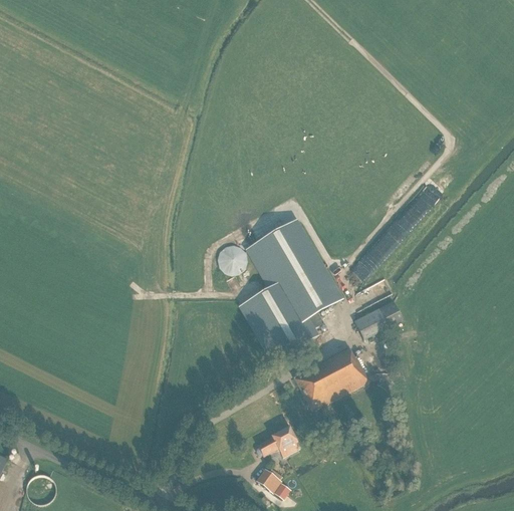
[(319,313),(341,300),(296,221),(248,248),(270,287),(241,304),(273,359),(317,335),(312,327),(323,320),(319,313)]
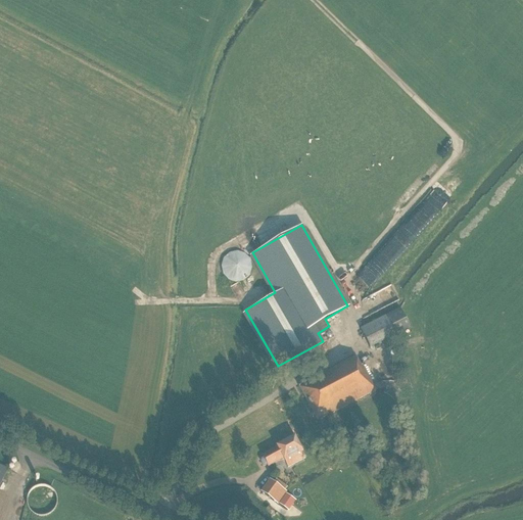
[(245,251),(237,248),(230,250),(224,255),(222,264),(223,271),(229,277),(236,279),(243,277),(249,272),(251,265),(250,256),(245,251)]
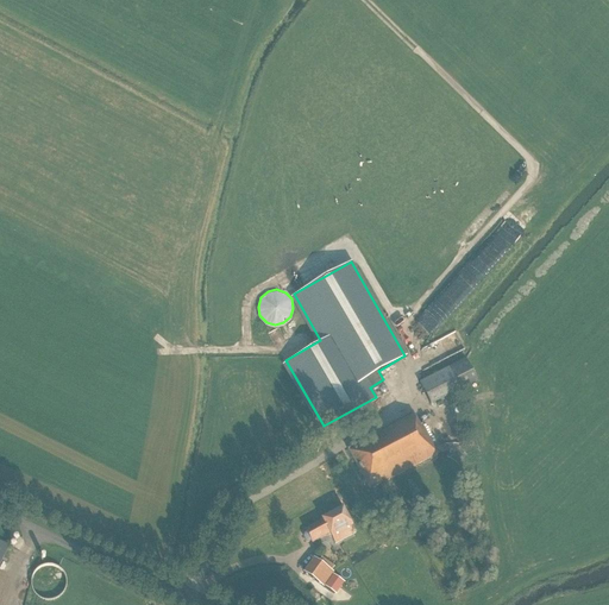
[(454,347),(465,342),(457,325),(446,329),(454,347)]
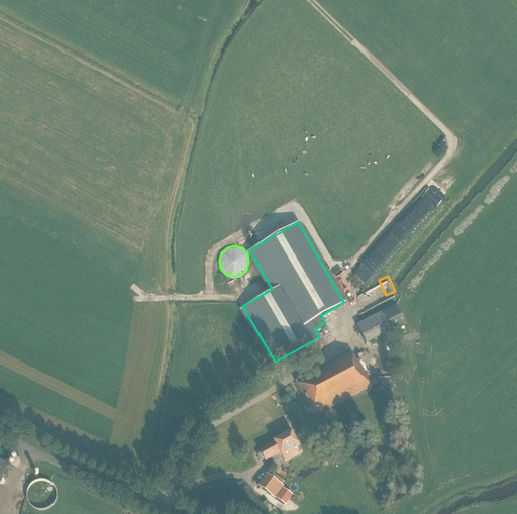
[(395,302),(356,322),(366,341),(404,321),(395,302)]
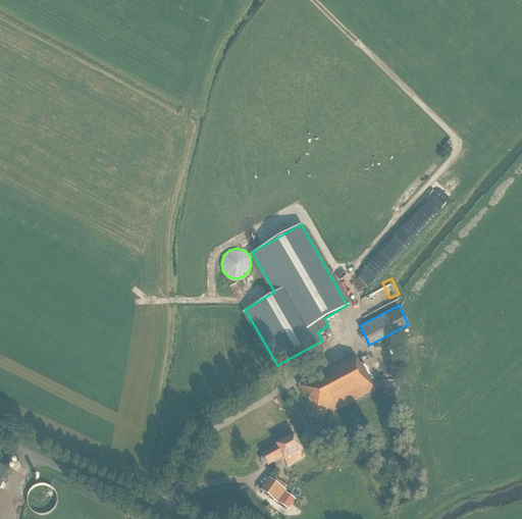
[(360,362),(354,353),(298,382),(317,417),(374,386),(361,361),(360,362)]
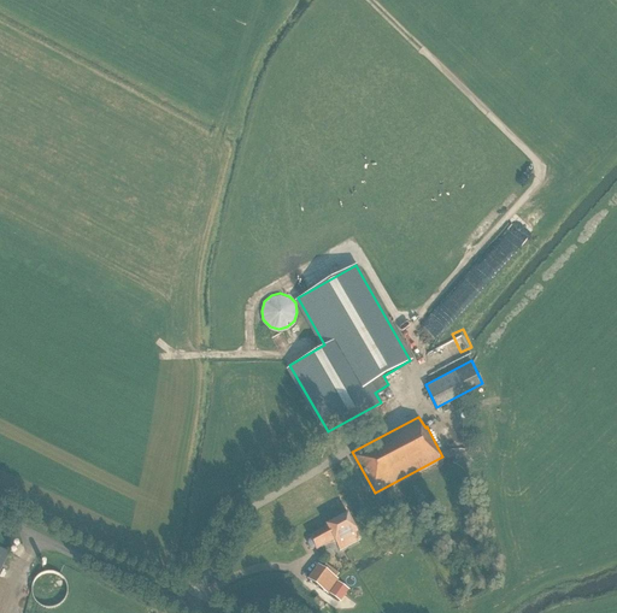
[(316,547),(334,537),(339,548),(360,537),(347,513),(327,524),(328,525),(310,535),(311,537),(309,538),(307,541),(310,546),(312,546),(315,544),(316,547)]
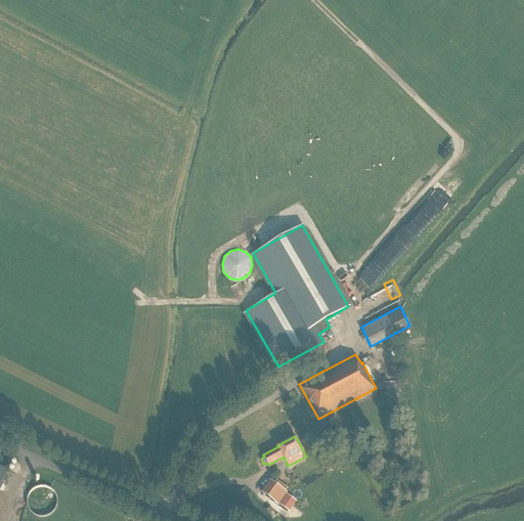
[(288,485),(276,477),(273,481),(269,478),(260,490),(278,503),(284,494),(287,490),(285,488),(288,485)]
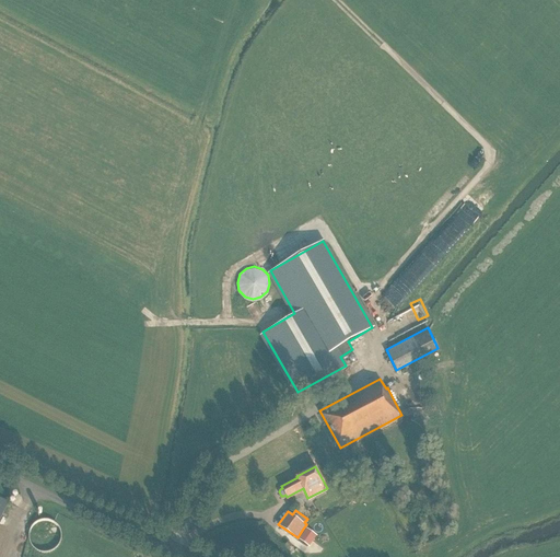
[(59,541),(60,541),(60,538),(61,537),(61,534),(61,533),(61,531),(61,530),(60,528),(59,526),(59,524),(57,523),(57,522),(56,521),(55,520),(53,519),(51,519),(49,518),(48,518),(45,517),(44,517),(43,518),(41,518),(39,518),(37,519),(36,520),(35,521),(33,522),(32,523),(31,524),(30,526),(30,529),(28,530),(28,532),(28,533),(28,534),(28,536),(28,537),(30,540),(30,541),(32,543),(32,544),(33,545),(34,546),(35,547),(37,548),(38,548),(41,549),(42,549),(43,549),(45,549),(46,549),(48,549),(49,549),(50,549),(51,548),(53,547),(55,547),(56,546),(57,545),(58,544),(59,542),(59,541)]
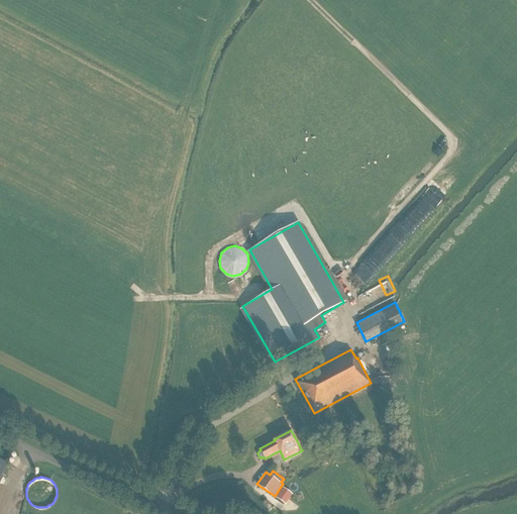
[(280,488),(275,496),(280,500),(284,494),(285,494),(290,488),(283,483),(283,484),(280,488)]
